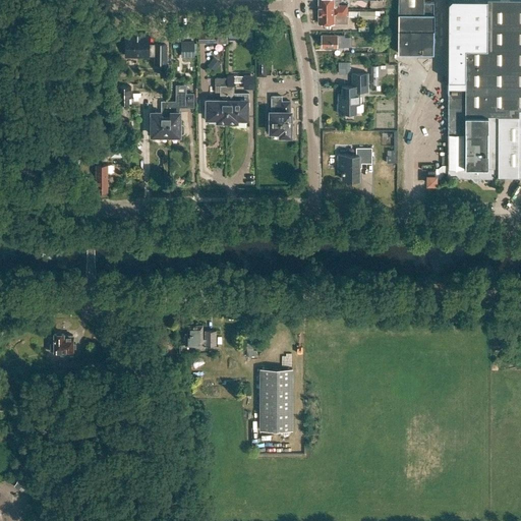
[(317,0),(319,10),(347,10),(347,5),(339,5),(339,1),(341,1),(341,0),(317,0)]
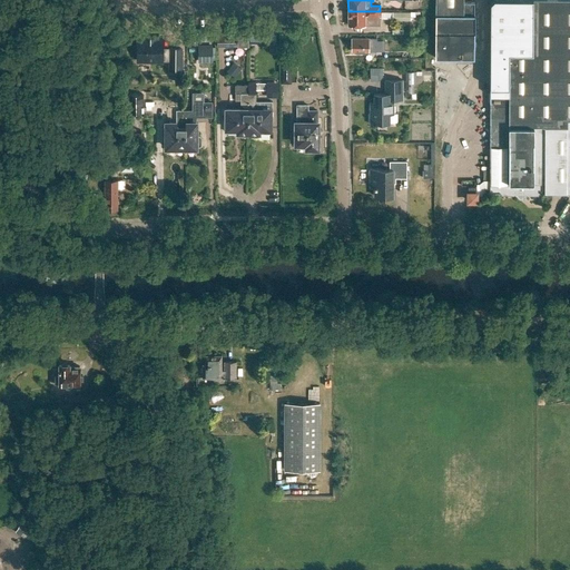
[(435,15),(435,58),(474,58),(474,47),(474,32),(474,15),(474,2),(464,2),(463,0),(435,0),(435,15)]
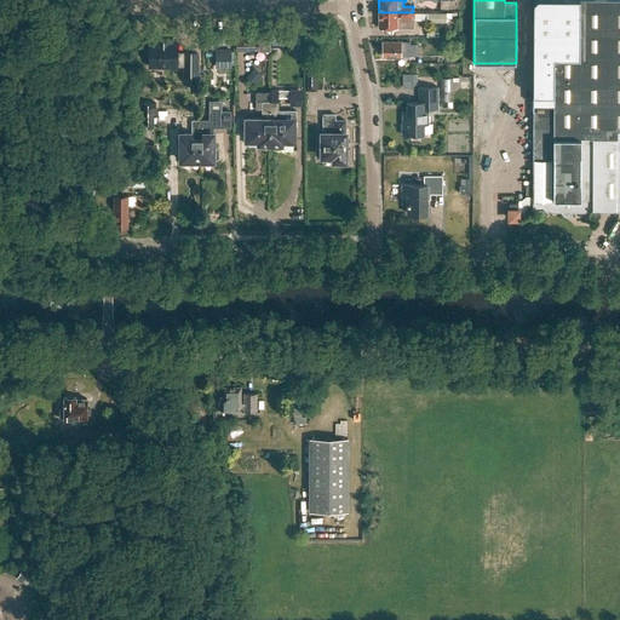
[(592,210),(619,208),(619,0),(534,0),(534,1),(533,210),(544,210),(547,212),(561,212),(563,214),(570,214),(573,212),(590,212),(592,210)]
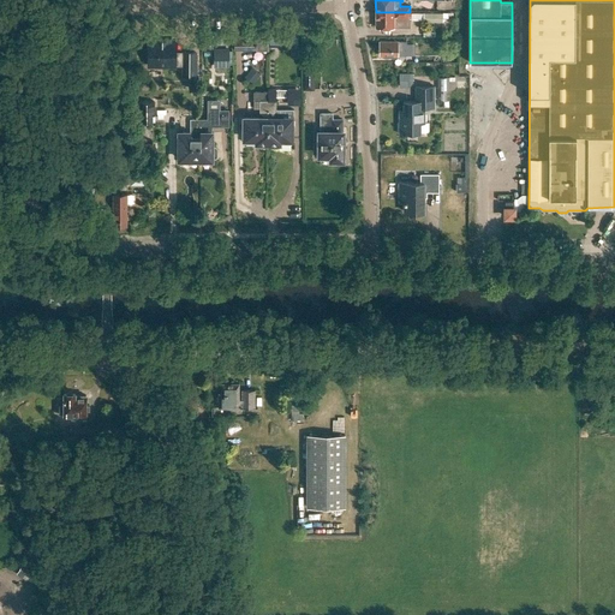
[(410,12),(376,12),(376,28),(394,28),(394,17),(398,17),(396,19),(410,19),(410,12)]
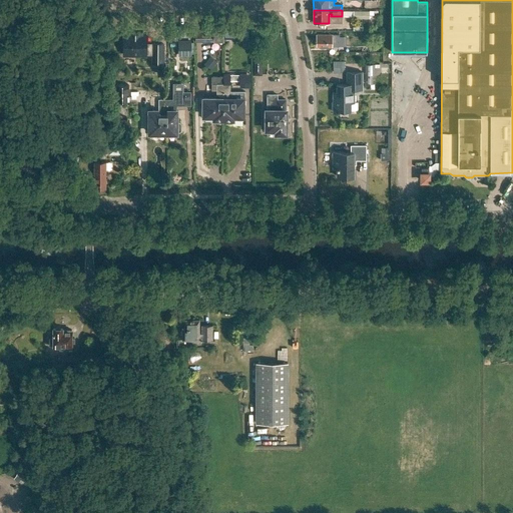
[(195,31),(195,41),(214,41),(213,30),(195,31)]
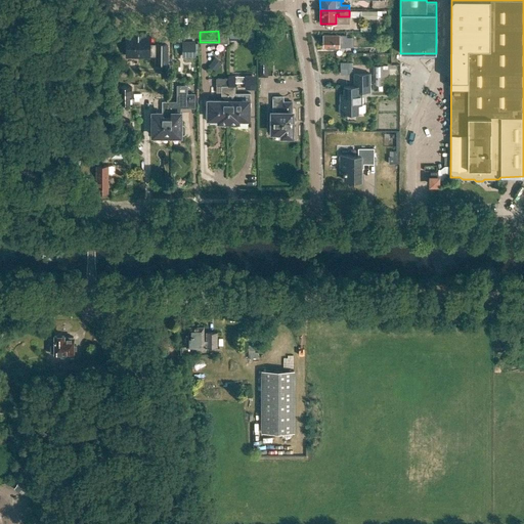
[(149,36),(142,36),(142,35),(134,35),(134,36),(127,36),(126,42),(125,44),(125,47),(126,49),(126,55),(149,56),(149,36)]
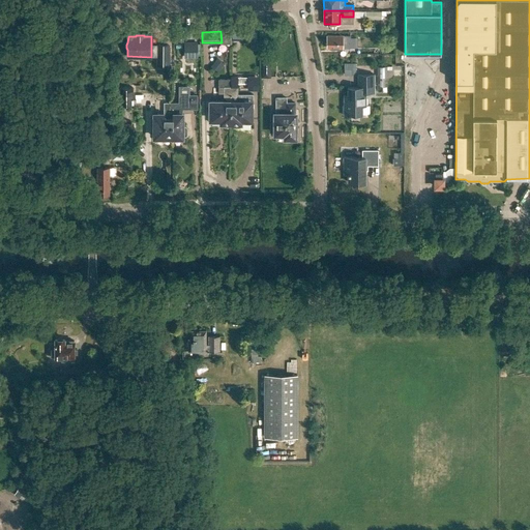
[(327,35),(327,48),(350,48),(350,35),(327,35)]
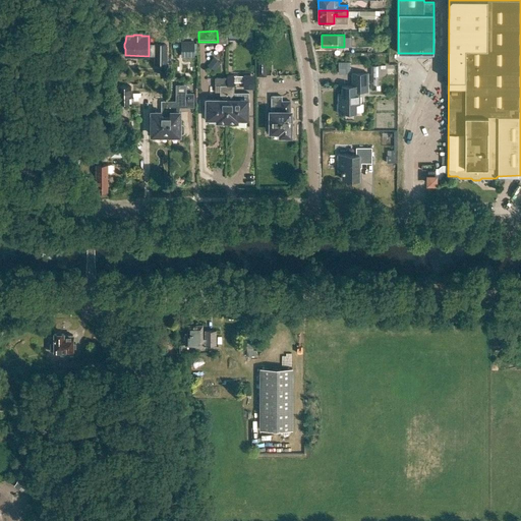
[(113,42),(104,44),(105,52),(114,50),(113,42)]
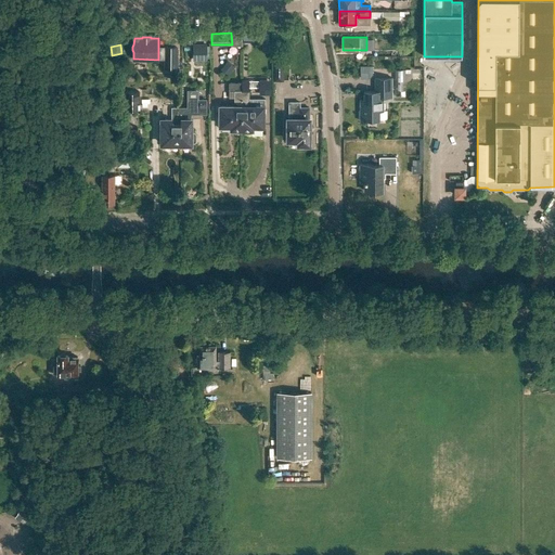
[(193,44),(193,61),(206,61),(207,44),(193,44)]
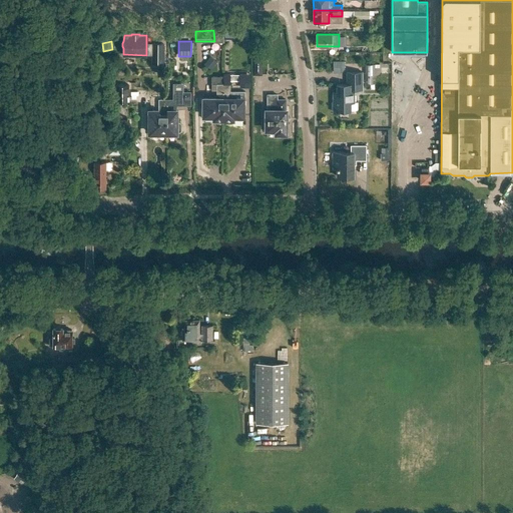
[(162,63),(162,43),(153,43),(153,63),(162,63)]
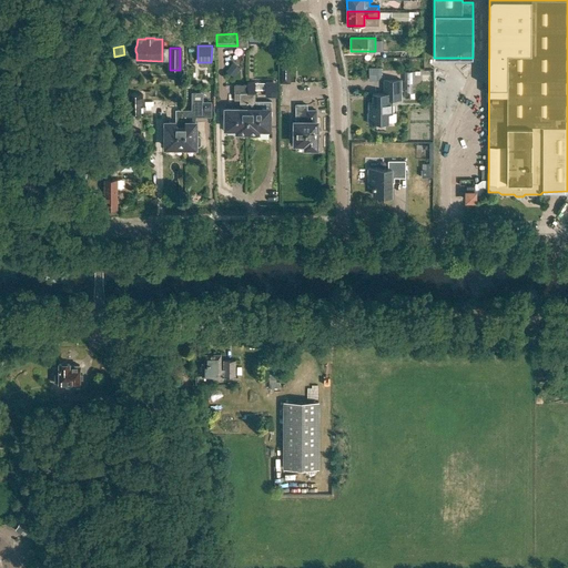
[(241,69),(234,63),(229,70),(236,75),(241,69)]
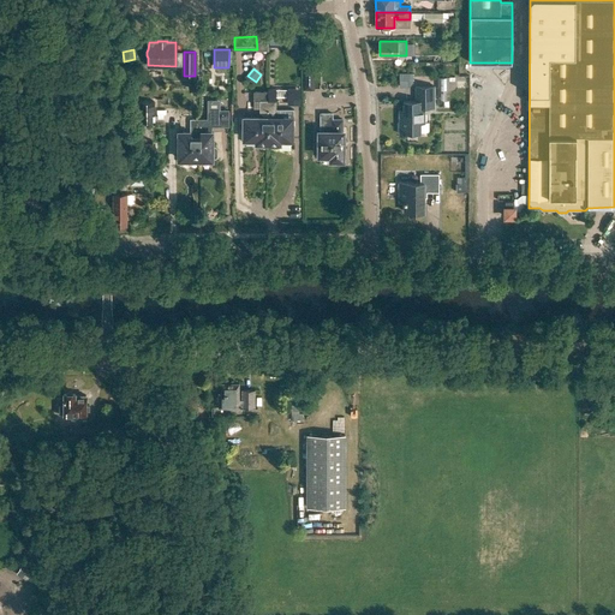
[(306,70),(306,91),(317,91),(317,70),(306,70)]
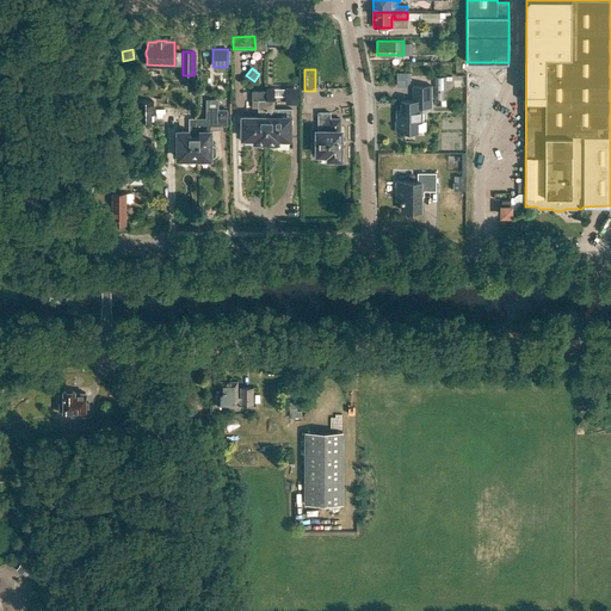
[(434,76),(434,100),(446,100),(446,76),(434,76)]
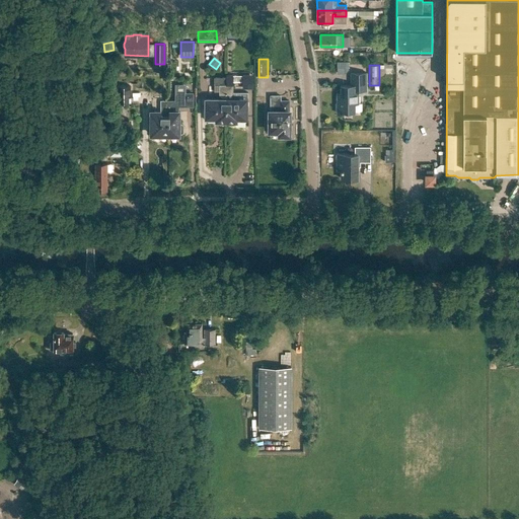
[(341,93),(337,93),(337,114),(344,113),(344,112),(355,112),(355,103),(359,103),(359,90),(367,90),(367,73),(351,73),(351,85),(341,85),(341,93)]
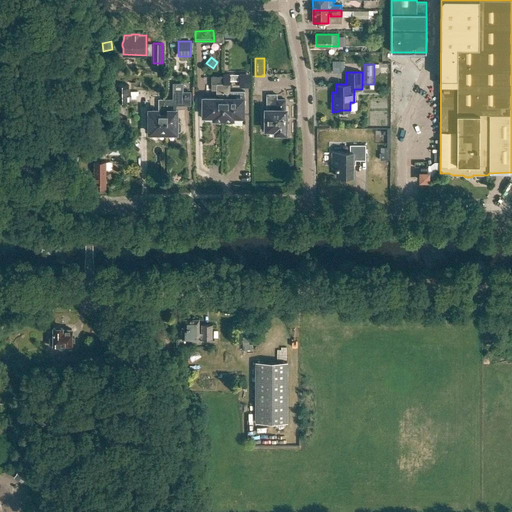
[(243,98),(243,94),(236,94),(235,98),(230,98),(229,99),(226,99),(226,96),(229,93),(230,74),(223,74),(223,76),(223,84),(223,118),(232,118),(232,115),(243,115),(243,108),(243,98)]
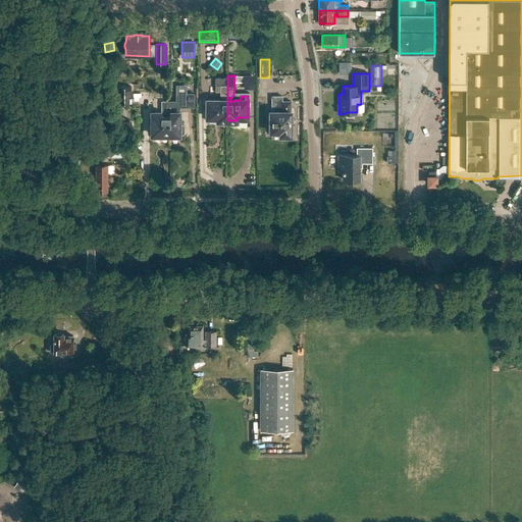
[(227,86),(227,77),(215,77),(215,92),(221,92),(221,95),(224,98),(224,101),(220,101),(220,100),(207,100),(207,110),(207,117),(218,117),(218,120),(227,120),(227,86)]
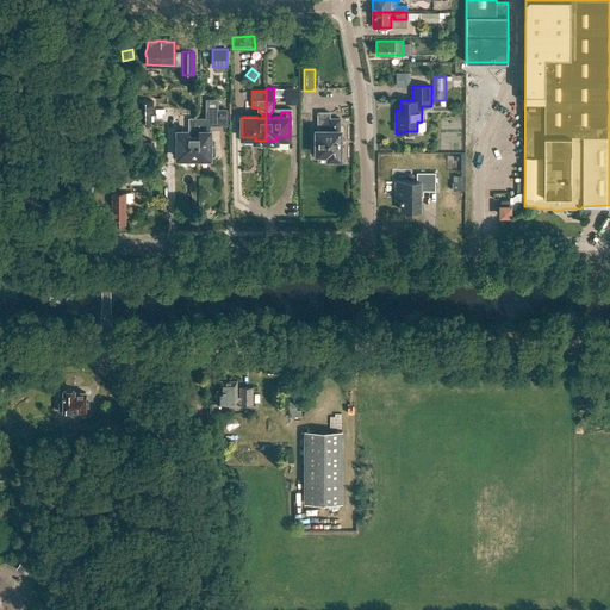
[(199,128),(199,157),(210,157),(210,156),(213,156),(216,155),(216,147),(215,144),(210,144),(210,125),(218,125),(226,125),(226,110),(218,110),(218,99),(206,99),(206,118),(197,118),(197,128),(199,128)]
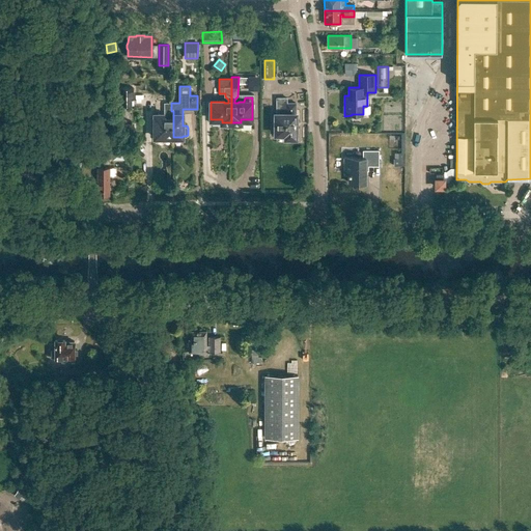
[(134,87),(119,87),(119,105),(132,105),(132,100),(134,100),(134,87)]
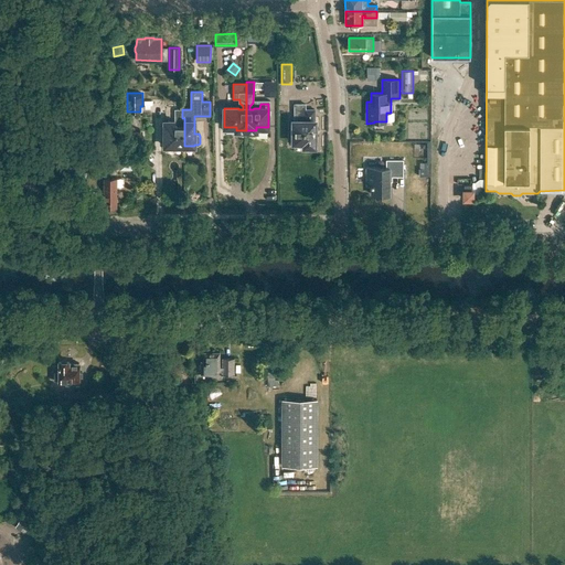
[(294,132),(294,142),(304,142),(304,147),(315,147),(315,137),(317,137),(317,128),(315,128),(315,121),(315,109),(305,109),(305,104),(295,104),(295,120),(294,120),(294,132)]
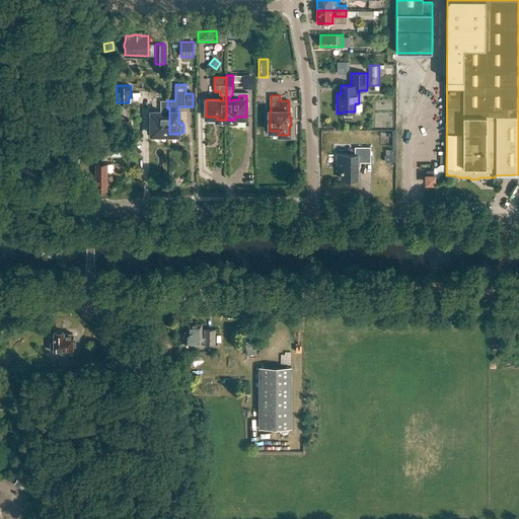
[(151,131),(151,134),(160,134),(169,134),(169,108),(167,108),(167,100),(161,100),(161,112),(152,112),(152,121),(151,121),(151,124),(150,124),(150,125),(149,126),(149,127),(149,128),(149,129),(150,130),(151,131)]
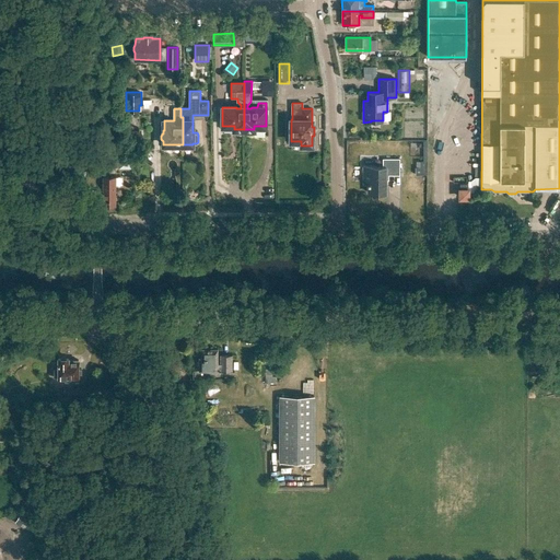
[(369,184),(369,193),(386,193),(386,175),(399,175),(399,159),(383,159),(383,166),(364,166),(364,184),(369,184)]
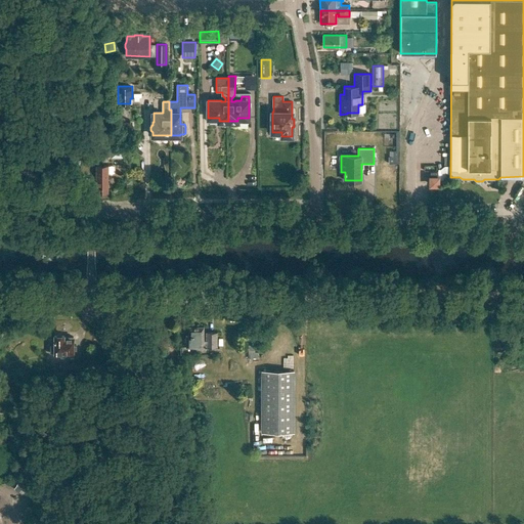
[(97,166),(96,191),(107,191),(108,174),(107,174),(107,166),(97,166)]
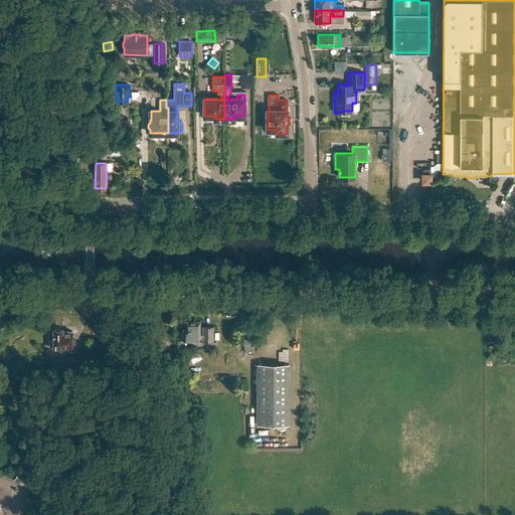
[(183,329),(183,341),(213,341),(213,326),(202,326),(202,335),(199,335),(200,321),(185,321),(185,329),(183,329)]
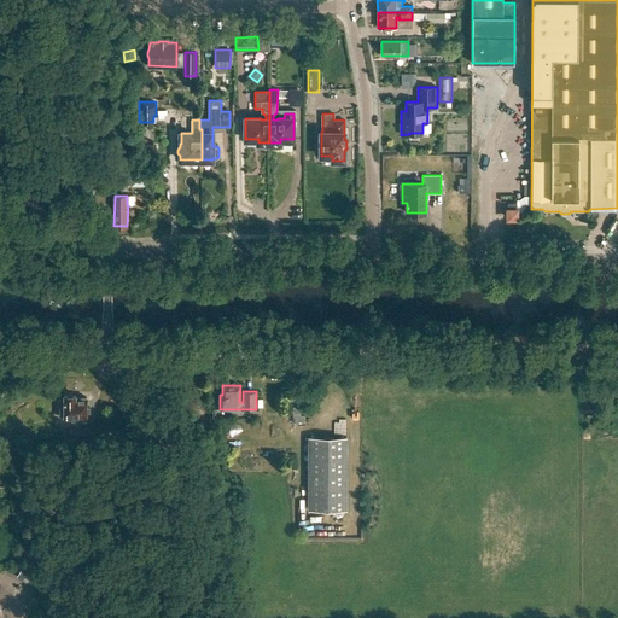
[(60,417),(71,417),(71,420),(87,420),(87,397),(76,397),(76,395),(64,395),(64,407),(60,407),(60,417)]
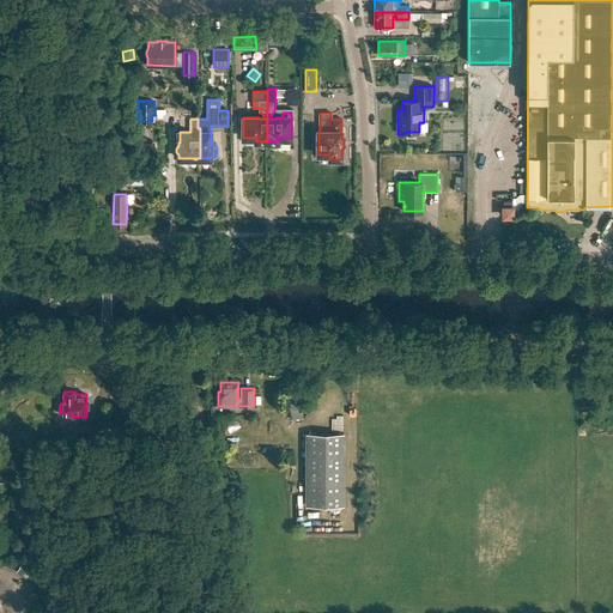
[(290,400),(290,420),(302,419),(302,412),(298,412),(298,400),(290,400)]
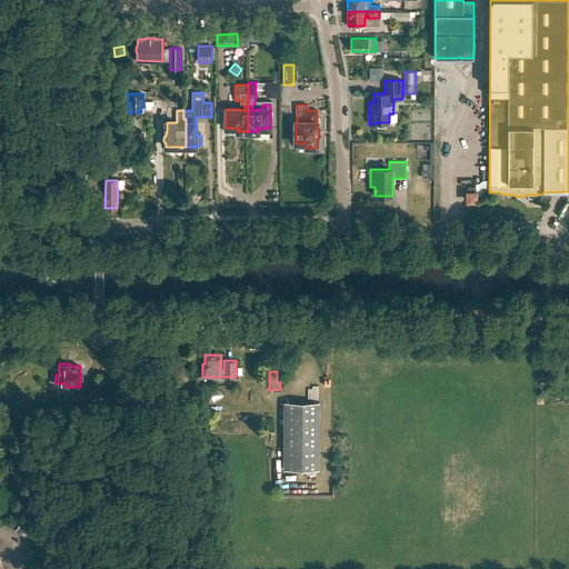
[(63,395),(63,402),(87,402),(87,393),(79,393),(79,395),(63,395)]
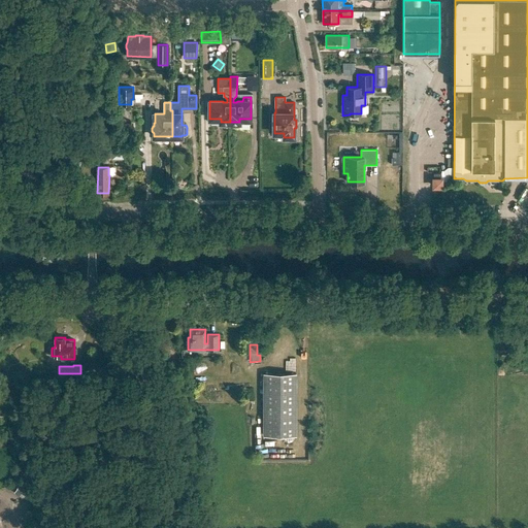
[(264,373),(264,435),(296,435),(296,373),(264,373)]
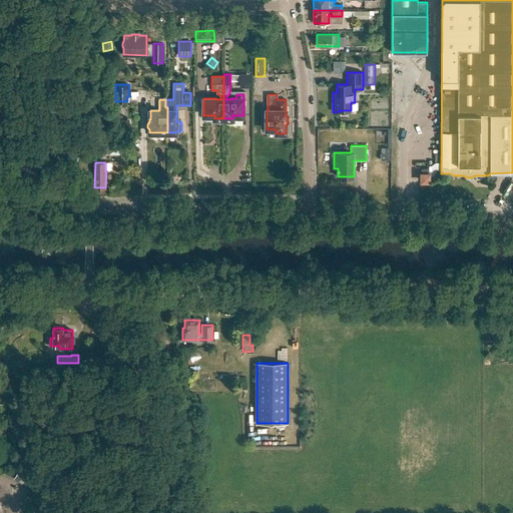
[(18,472),(14,479),(22,484),(27,477),(18,472)]
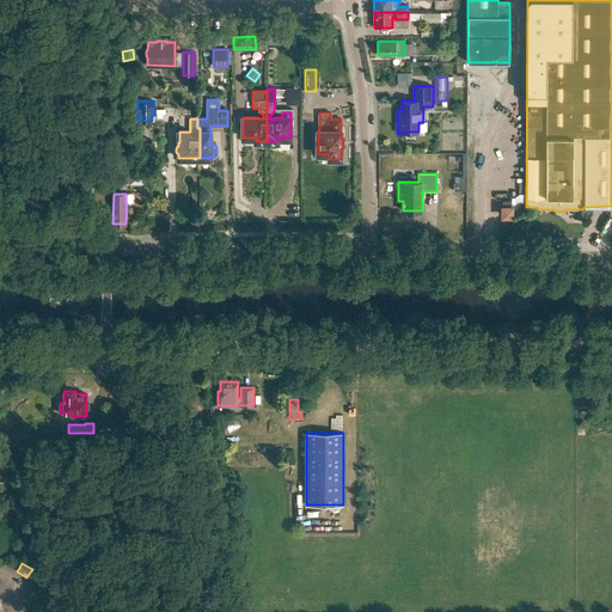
All buildings are outlined.
